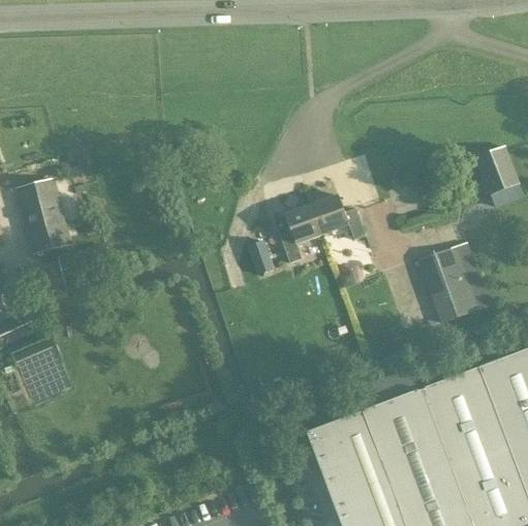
[(489,193),(518,182),(503,146),(474,157),(489,193)]
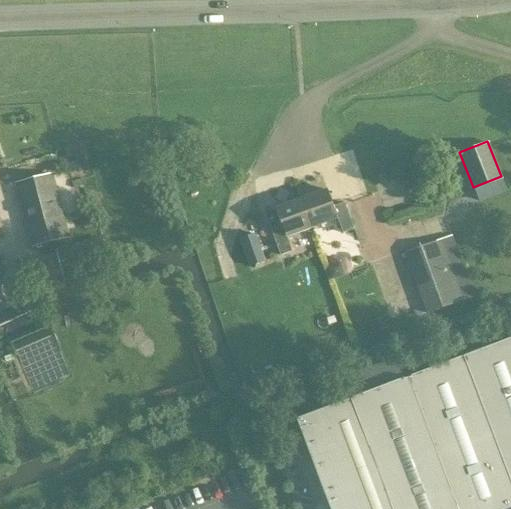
[(32,243),(69,233),(52,172),(16,182),(20,195),(32,243)]
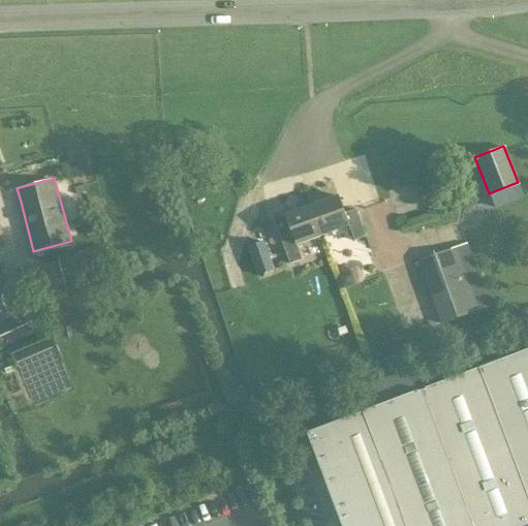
[(311,203),(321,231),(348,222),(352,239),(365,235),(355,208),(344,212),(338,193),(311,203)]
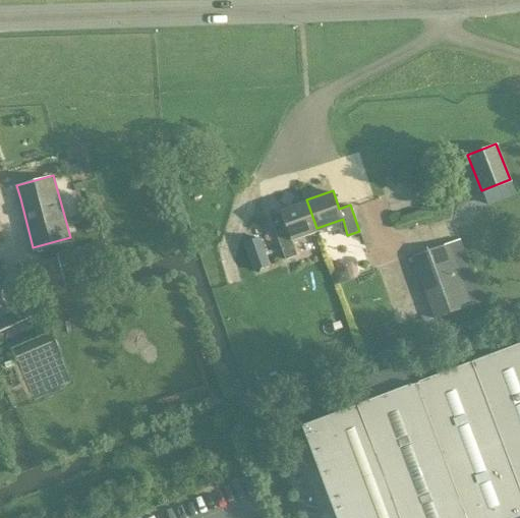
[(291,237),(316,228),(306,199),(280,209),(287,227),(275,231),(285,257),(296,253),(291,237)]
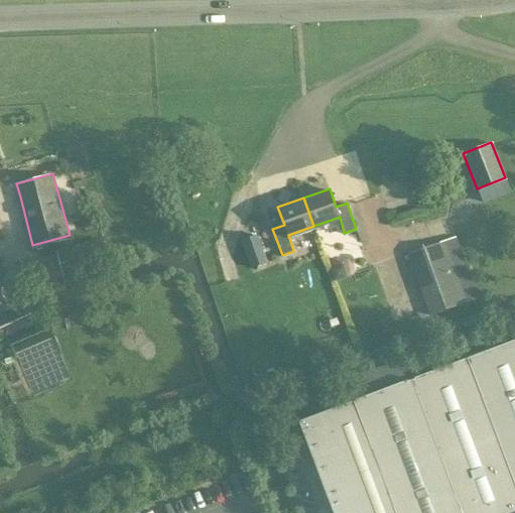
[(256,233),(241,239),(252,266),(266,261),(256,233)]
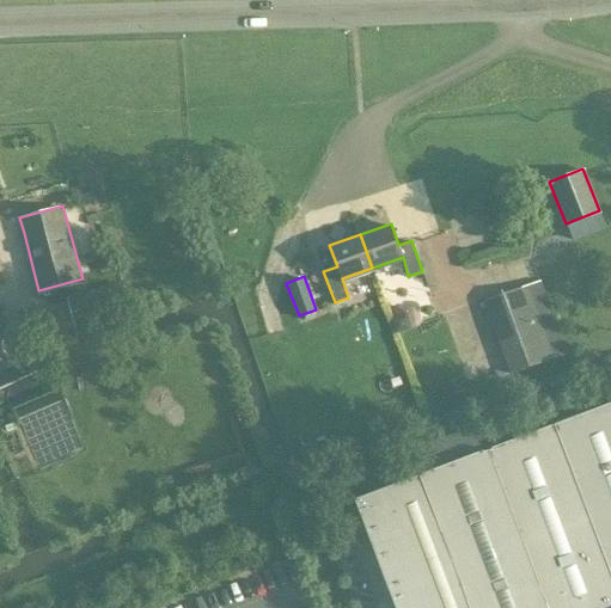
[(511,372),(533,363),(564,351),(538,278),(486,300),(511,372)]
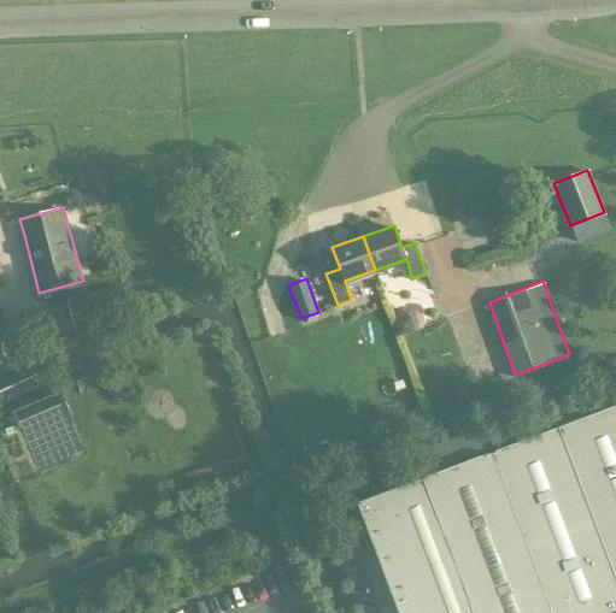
[(121,284),(103,290),(110,319),(129,314),(121,284)]
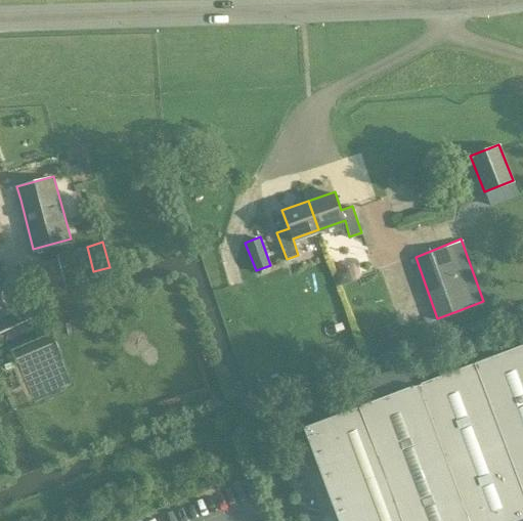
[(376,328),(380,339),(397,333),(393,321),(376,328)]
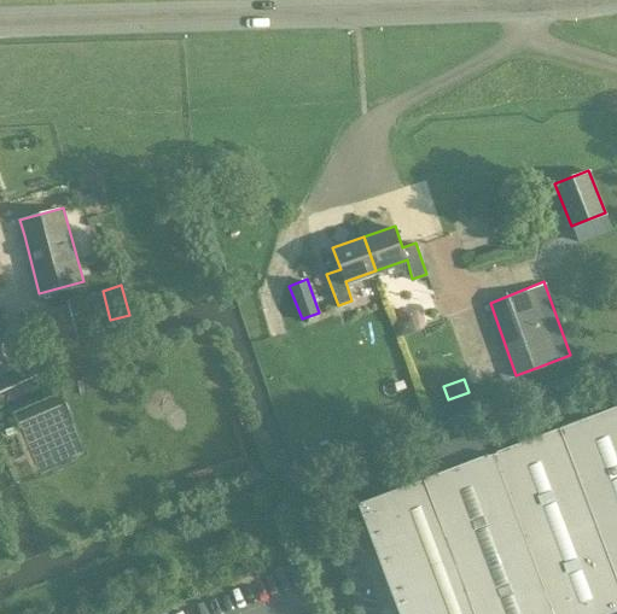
[(616,405),(358,504),(400,613),(613,613),(616,613),(616,405)]
